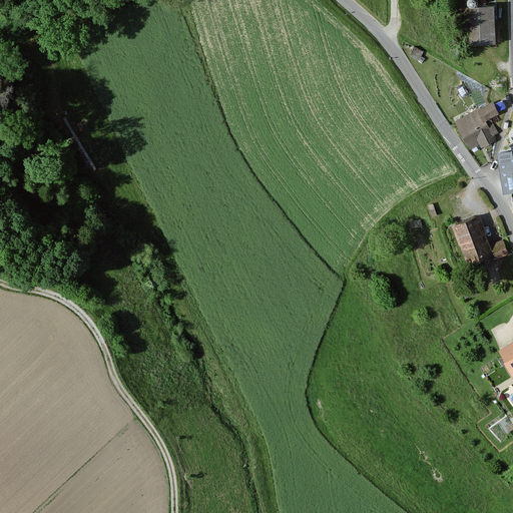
[(493,23),(492,8),(463,9),(464,45),(501,45),(500,22),(493,23)]
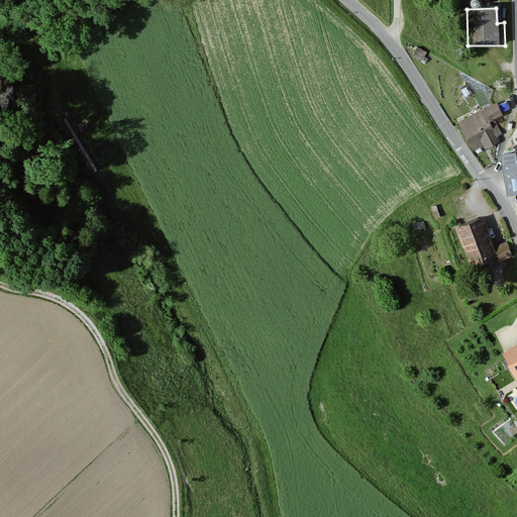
[(427,53),(417,47),(413,57),(422,62),(427,53)]
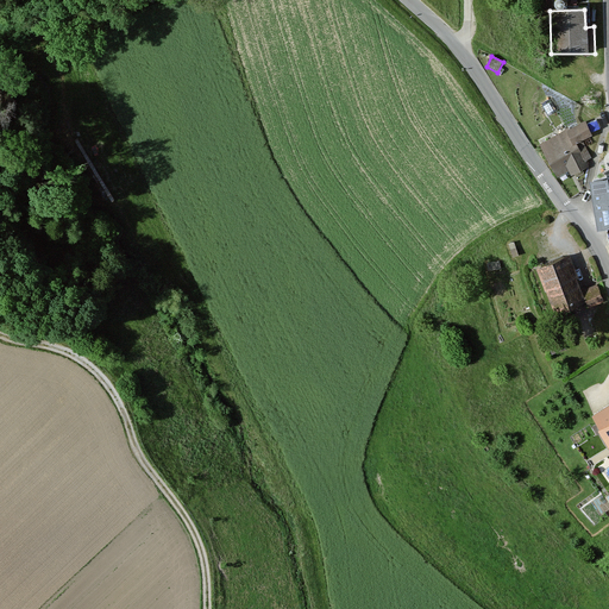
[(589,137),(581,123),(538,145),(556,181),(567,175),(569,177),(588,168),(576,144),(589,137)]
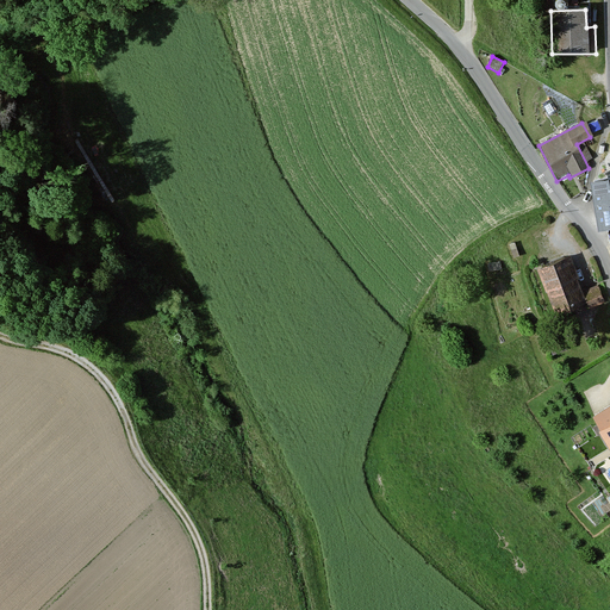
[(609,229),(609,179),(586,184),(596,232),(609,229)]
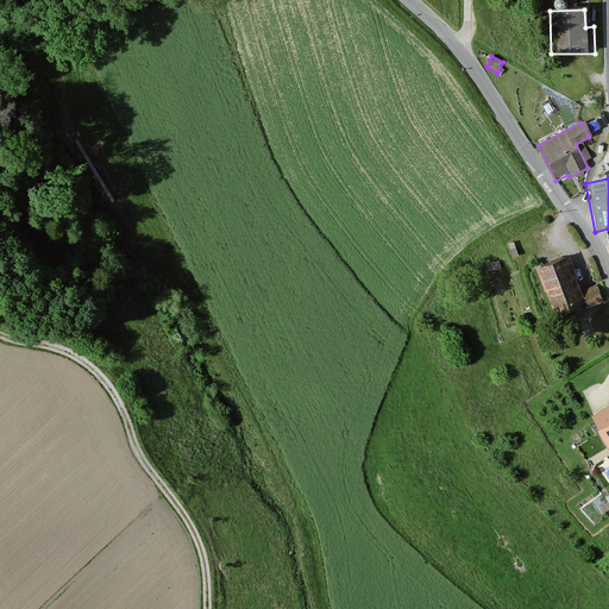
[(581,303),(564,257),(531,269),(547,315),(581,303)]
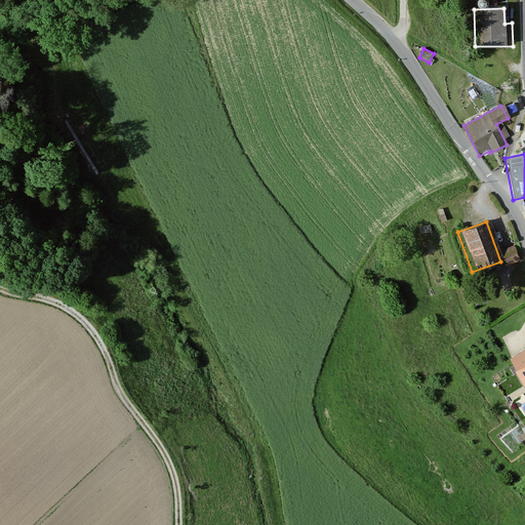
[(518,260),(513,247),(499,252),(503,266),(518,260)]
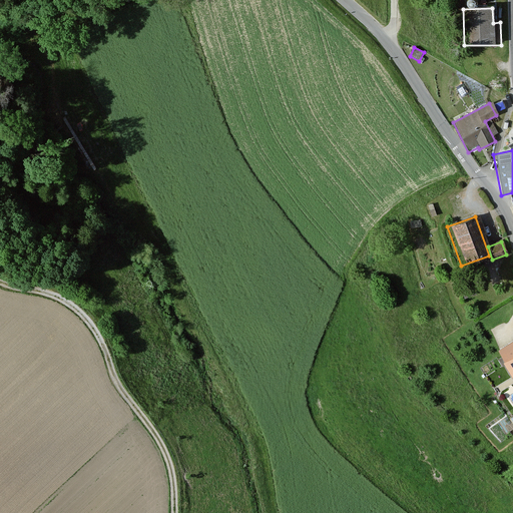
[(512,339),(493,351),(512,384),(512,382),(512,339)]
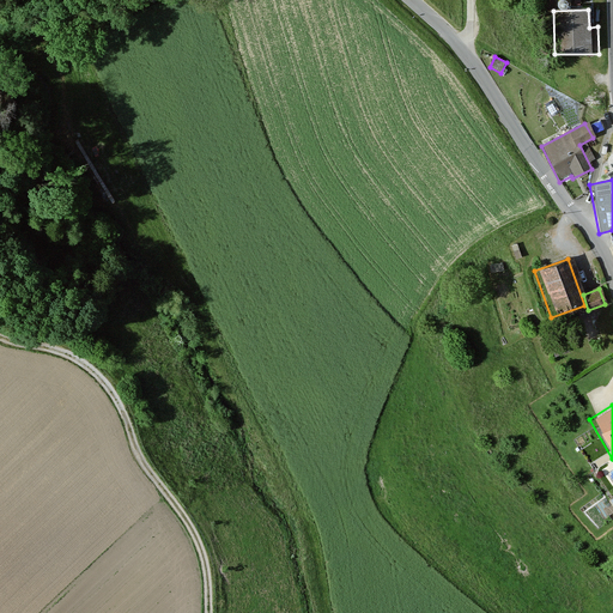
All buildings are outlined.
